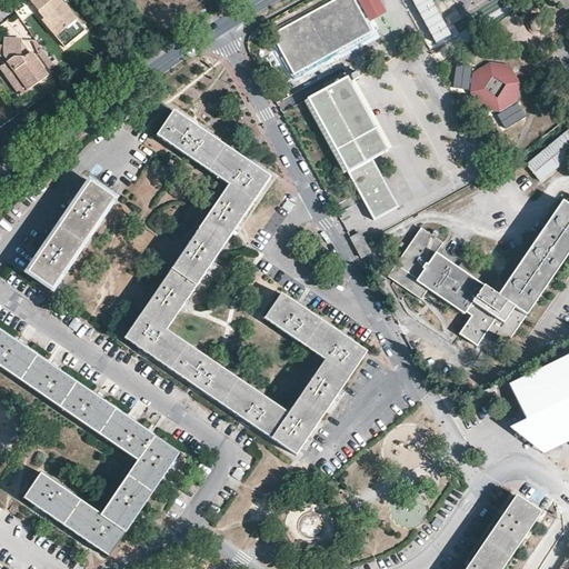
[(56,36),(53,38),(62,49),(82,32),(55,0),(32,0),(29,3),(43,20),(56,36)]
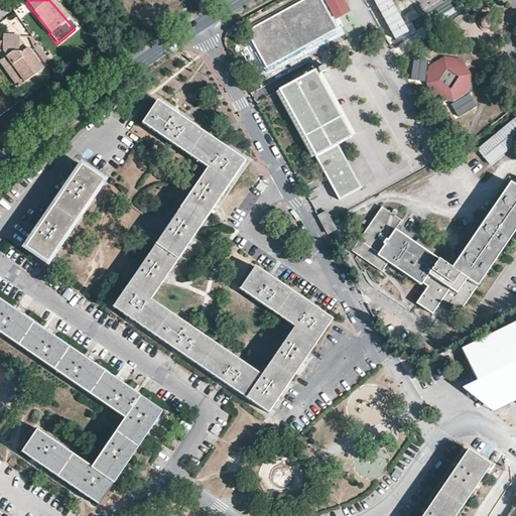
[(321,0),(302,0),(247,30),(267,68),(338,29),(321,0)]
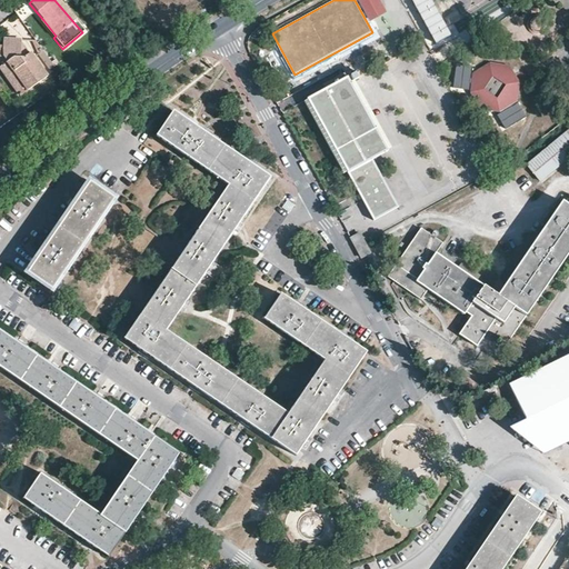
[(358,0),(369,20),(385,11),(378,0),(358,0)]
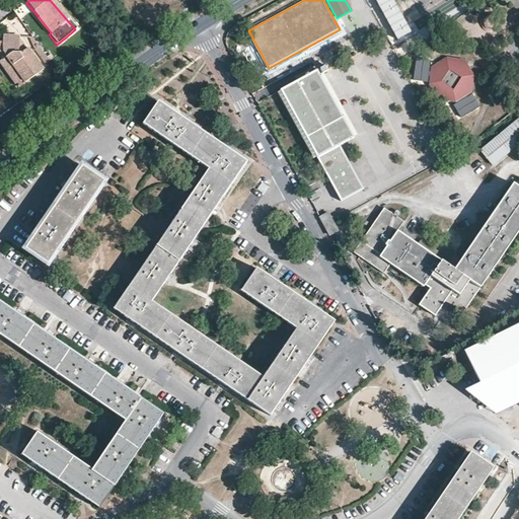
[(394,0),(376,0),(397,39),(412,31),(394,0)]
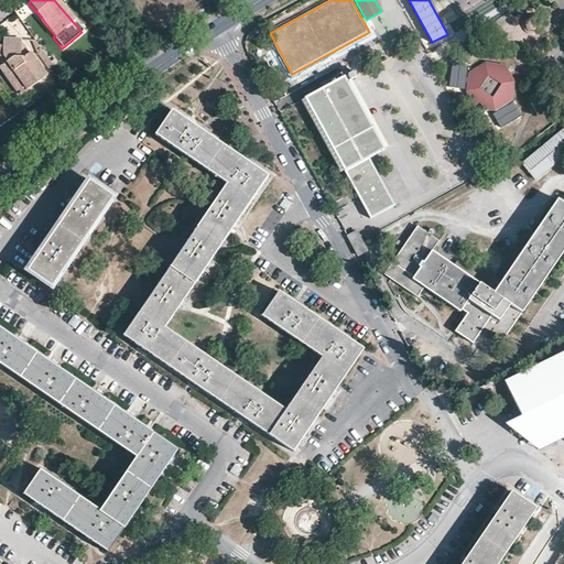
[(540,34),(540,19),(537,17),(533,17),(530,17),(528,18),(524,20),(523,22),(522,25),(522,29),(523,32),(527,35),(530,36),(534,36),(538,35),(540,34)]
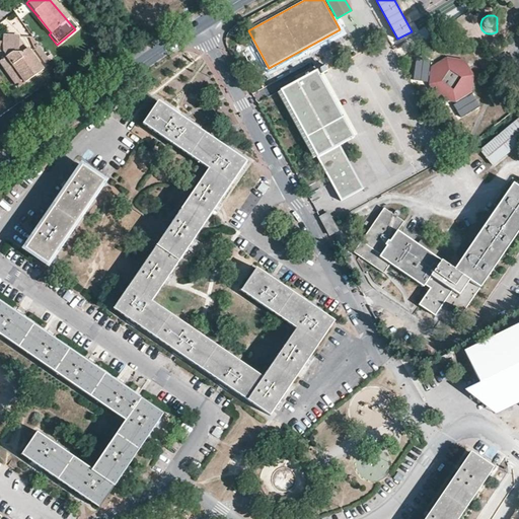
[(36,20),(49,34),(51,32),(40,18),(36,20)]
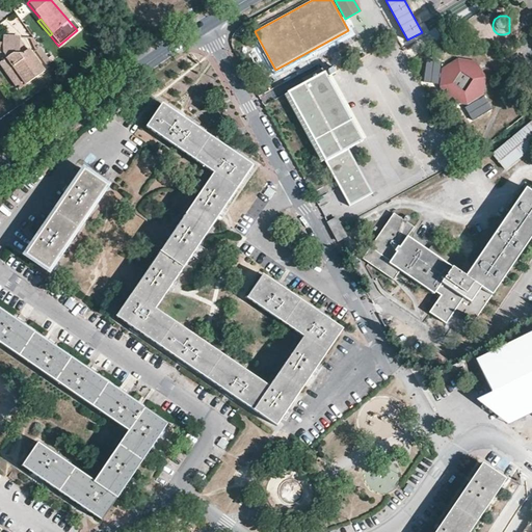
[(44,72),(32,56),(28,51),(27,52),(20,43),(20,40),(3,38),(2,44),(0,44),(0,53),(2,54),(6,54),(6,58),(2,61),(0,62),(0,64),(8,77),(16,73),(25,86),(44,72)]
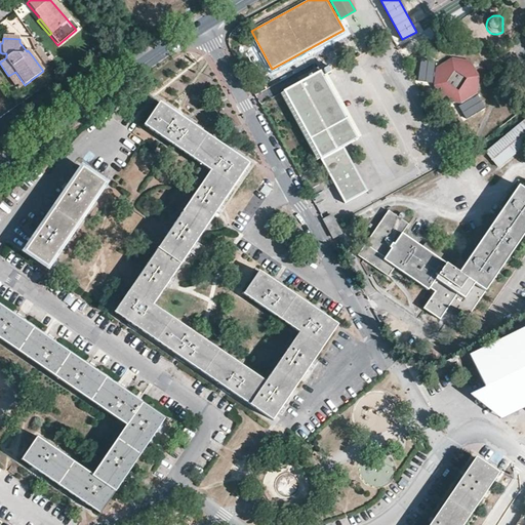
[(35,52),(40,49),(33,39),(19,39),(19,42),(27,51),(28,50),(32,55),(35,52)]
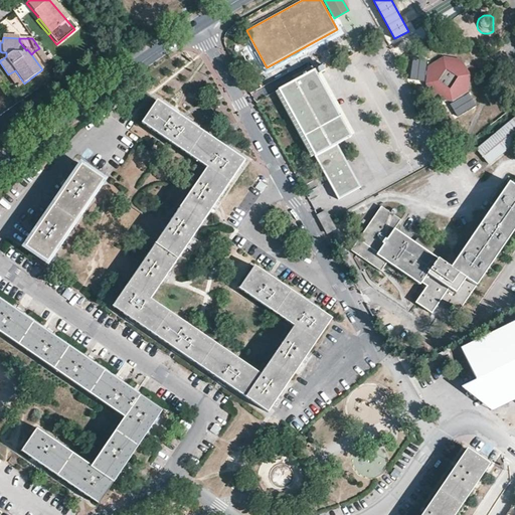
[(48,60),(39,48),(34,51),(43,64),(48,60)]
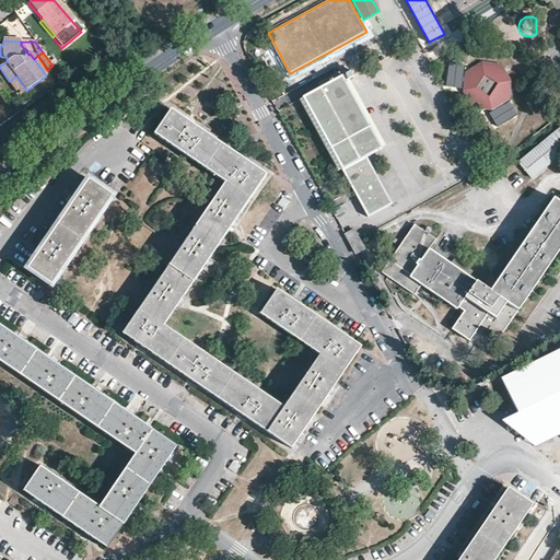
[(448,89),(464,89),(464,63),(448,62),(448,89)]
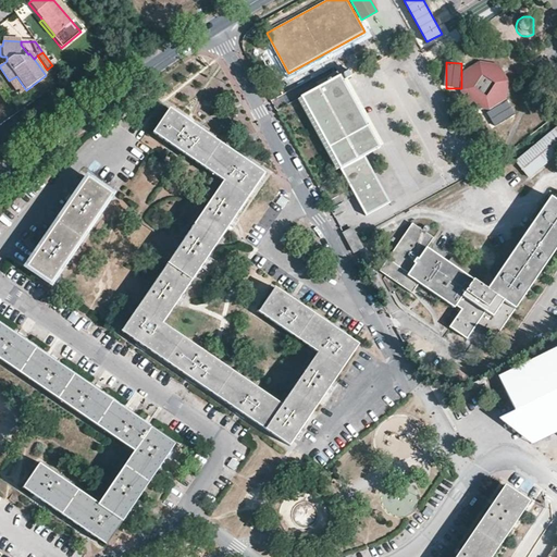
[(465,73),(463,93),(471,97),(475,90),(487,98),(483,106),(492,110),(508,99),(509,82),(498,64),(480,63),(465,73)]
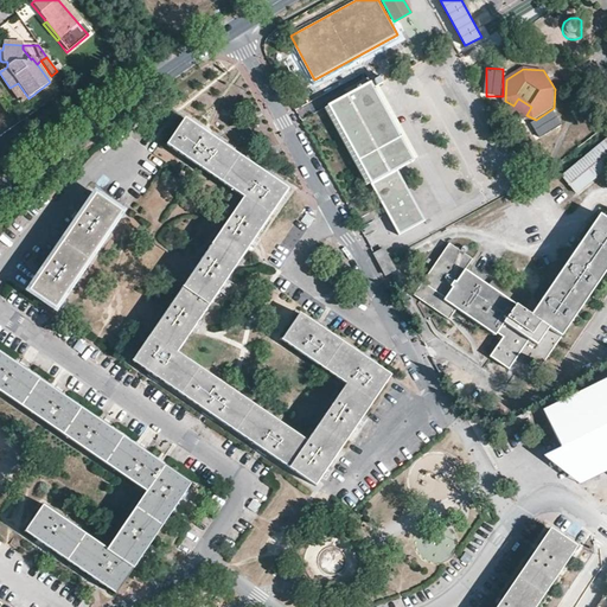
[(414,161),(371,82),(328,106),(400,235),(426,221),(398,170),(414,161)]
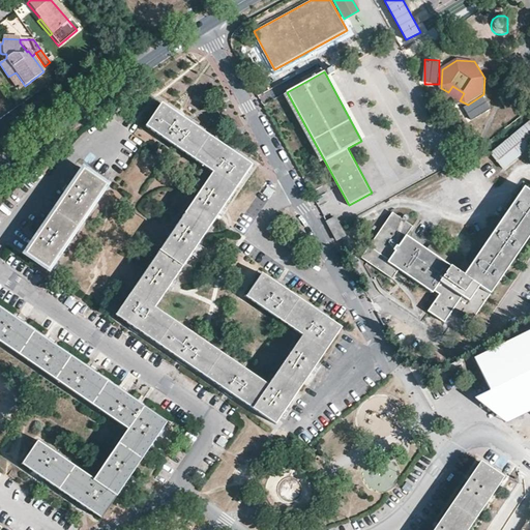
[(18,90),(25,86),(16,72),(8,77),(18,90)]
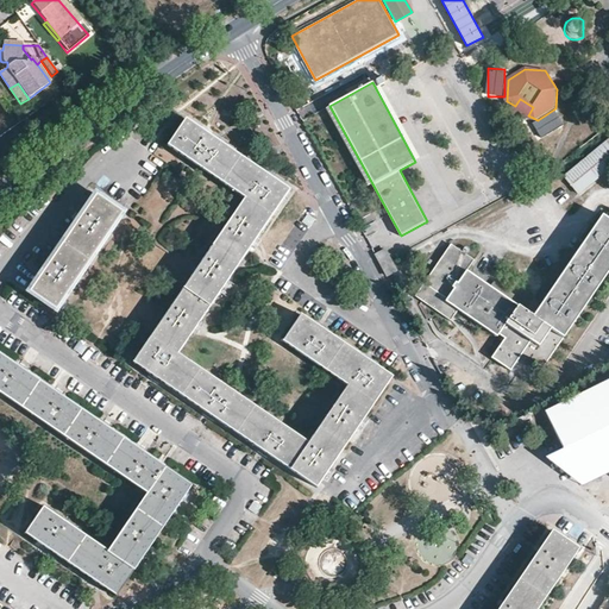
[(515,106),(507,101),(516,118),(538,120),(528,115),(533,107),(520,99),(515,106)]
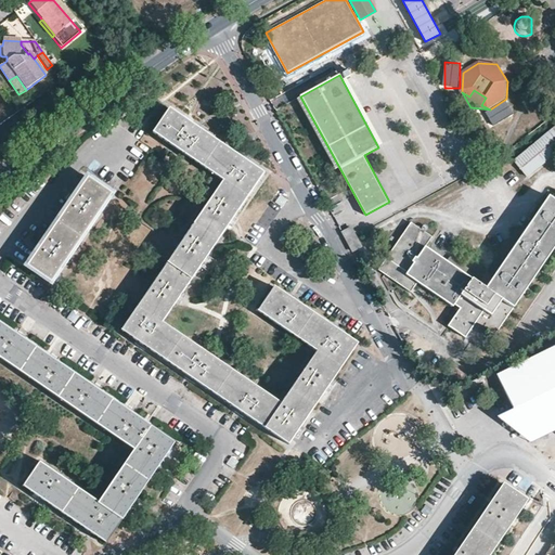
[(183,118),(170,110),(155,132),(223,180),(121,330),(139,341),(206,387),(289,443),(305,421),(338,371),(358,344),(341,333),(289,298),(274,287),(258,311),(318,351),(282,404),(163,323),(175,306),(213,250),(255,186),(265,173),(245,160),(183,118)]
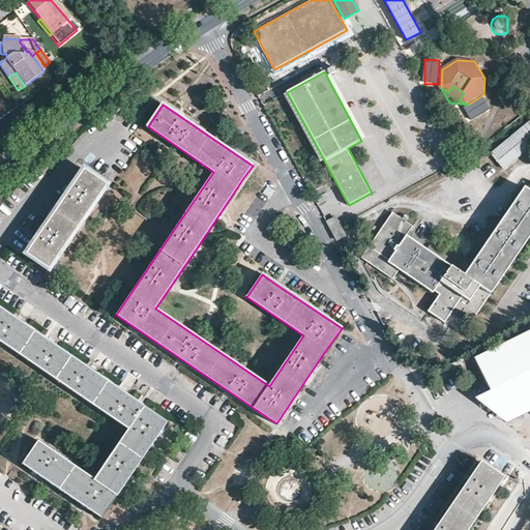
[(529,145),(529,120),(492,152),(504,167),(529,145)]
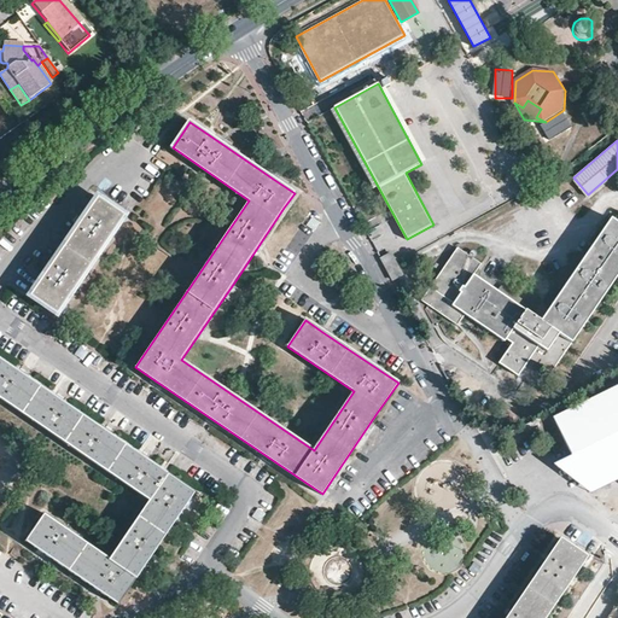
[(124,215),(98,198),(81,221),(44,279),(31,296),(58,314),(124,215)]
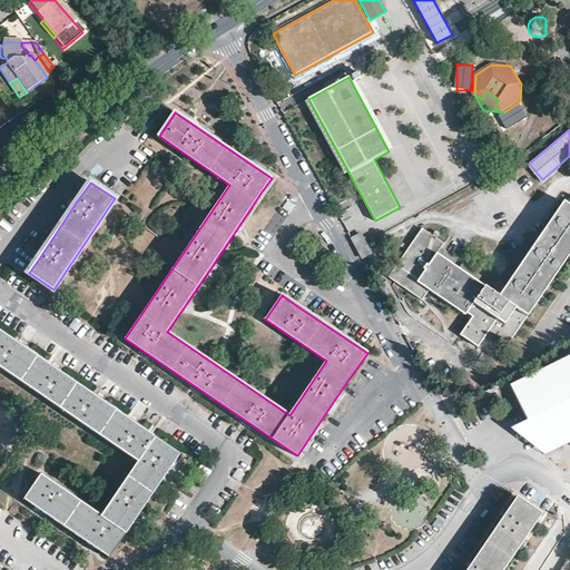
[(445,242),(423,226),(390,275),(423,298),(430,288),(467,314),(468,312),(473,315),(460,334),(478,345),(489,330),(508,344),(569,252),(569,205),(563,202),(500,295),(438,253),(445,242)]
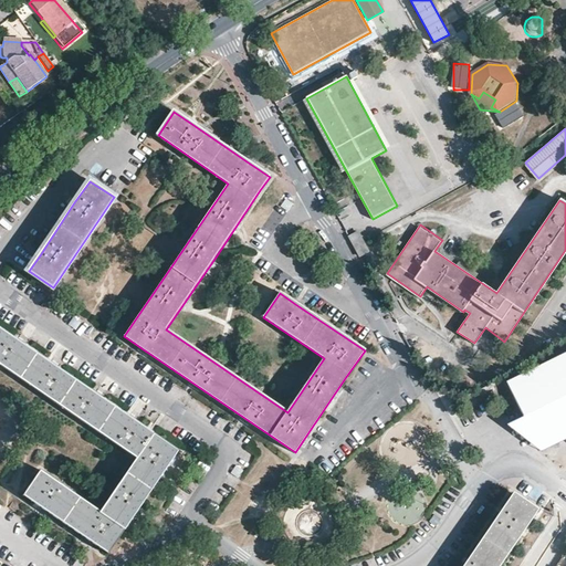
[(355,245),(363,241),(358,231),(349,237),(355,245)]
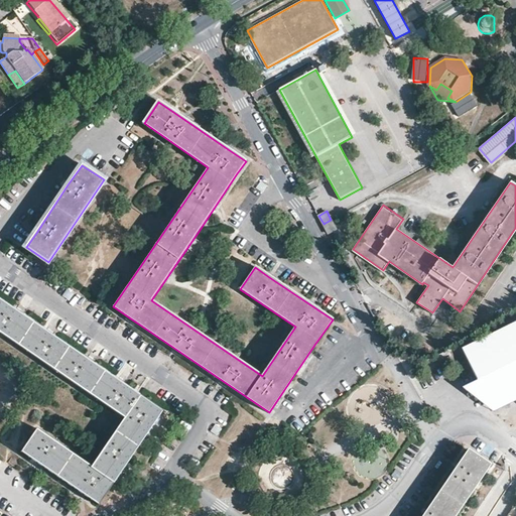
[(336,229),(331,220),(324,224),(328,233),(336,229)]
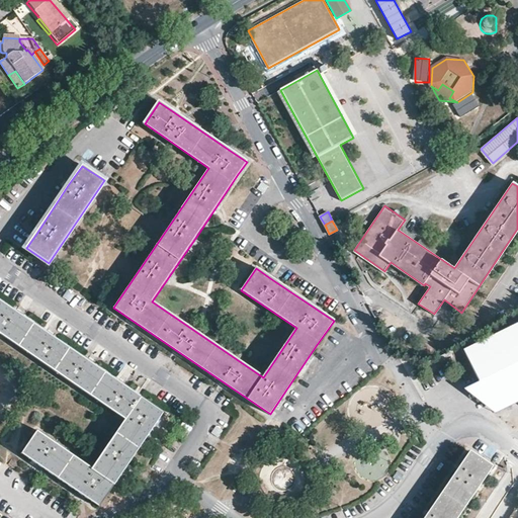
[(12,310),(0,300),(0,332),(127,420),(93,469),(37,432),(22,453),(36,463),(89,498),(101,506),(115,485),(152,432),(165,413),(144,399),(95,365),(48,333),(12,310)]
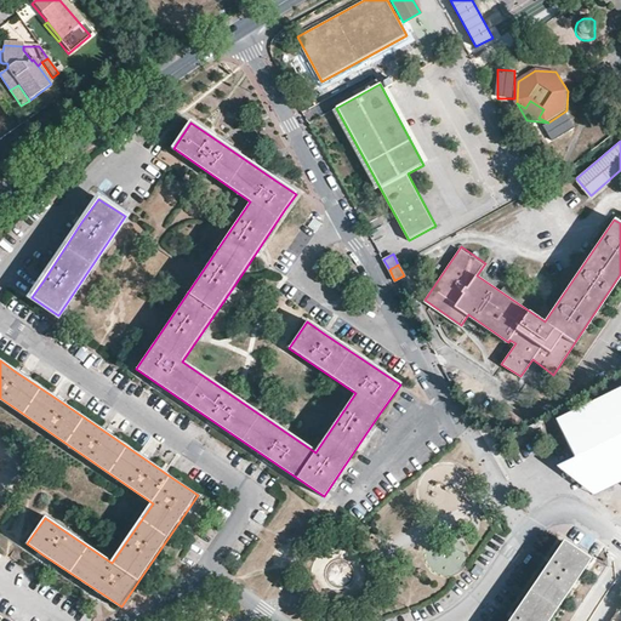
[(620,388),(553,423),(582,479),(586,488),(605,477),(610,488),(616,484),(620,486),(620,388)]
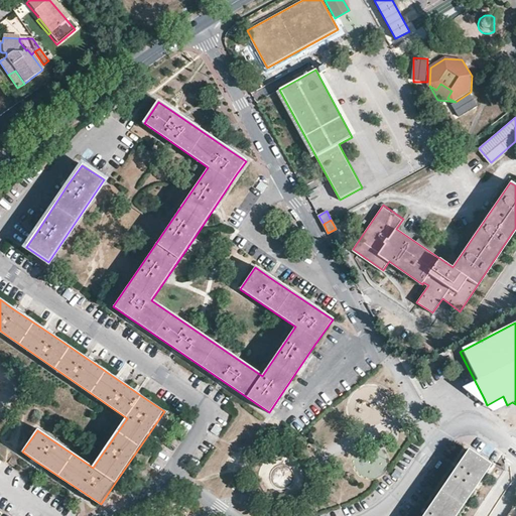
[(503,396),(487,405),(491,413),(499,409),(507,405),(503,396)]
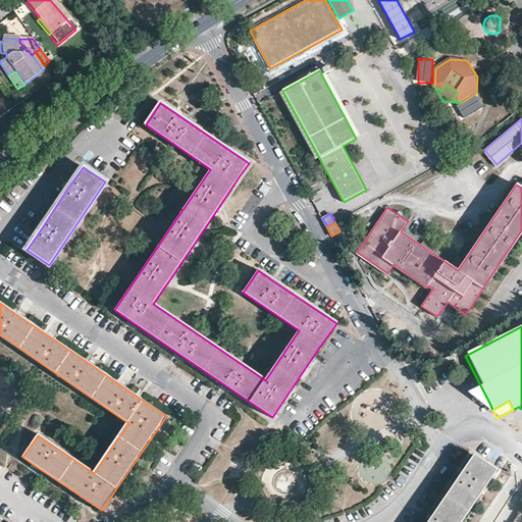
[(460,521),(496,469),(474,455),(463,472),(432,517),(428,521),(460,521)]
